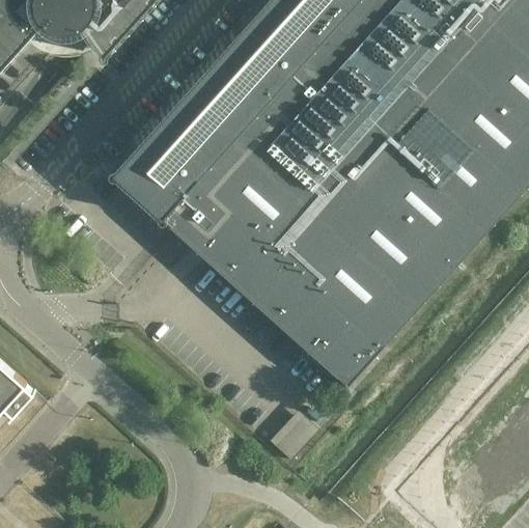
[(0,71),(42,25),(49,30),(56,33),(64,34),(74,33),(81,29),(93,47),(103,59),(155,0),(0,0),(0,71)]
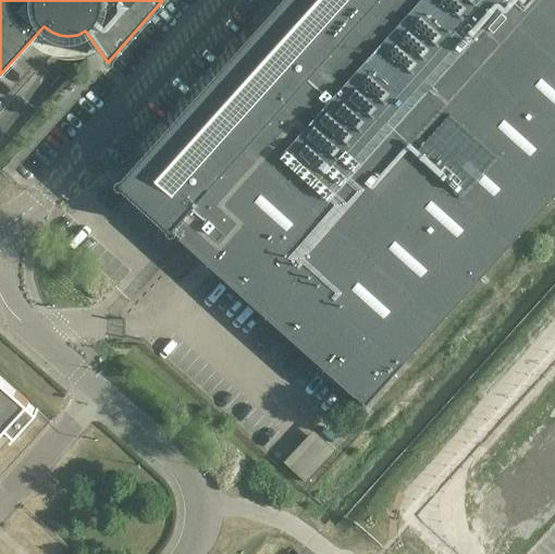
[(554,0),(284,0),(245,45),(491,266),(554,194),(554,0)]
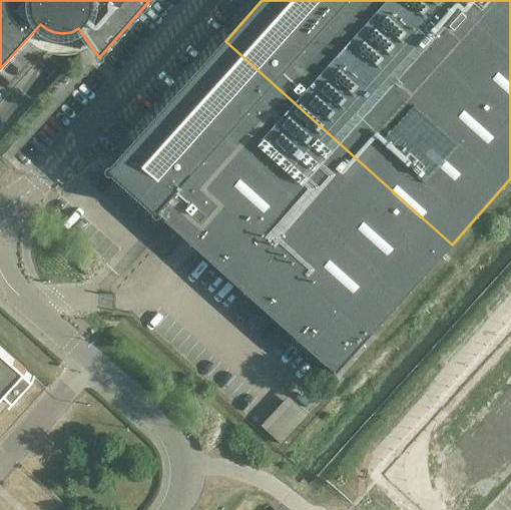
[(225,41),(108,171),(335,375),(452,244),(225,41)]
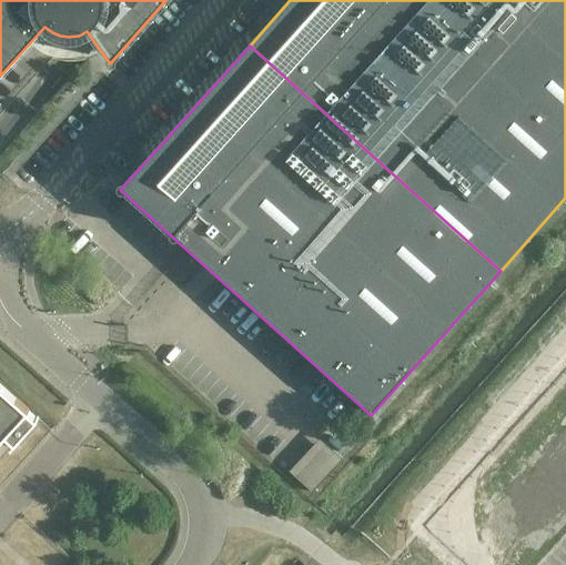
[(27,413),(0,389),(0,443),(3,439),(11,446),(8,450),(10,451),(37,422),(34,420),(33,421),(27,414),(27,413)]
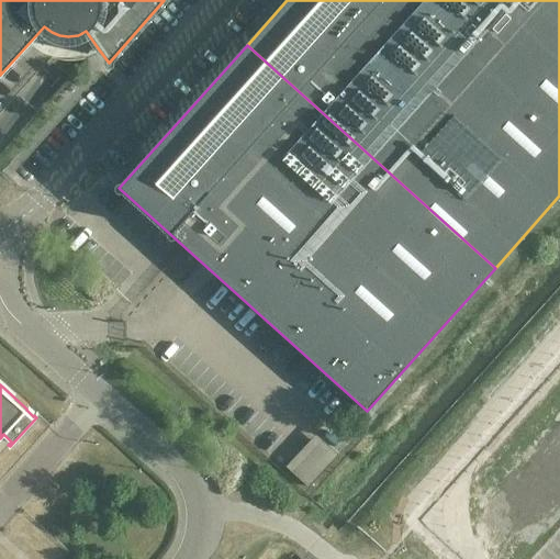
[(60,558),(67,552),(21,513),(0,494),(0,483),(48,428),(36,417),(10,446),(8,445),(11,442),(3,434),(0,438),(0,558),(60,558)]
